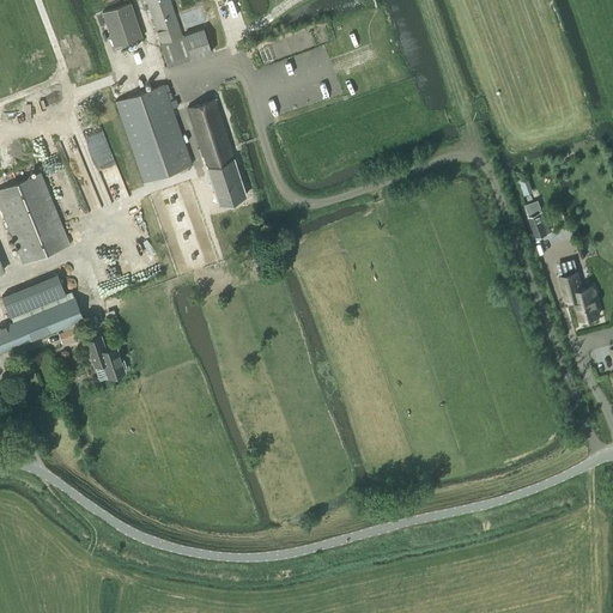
[(145,0),(161,43),(159,43),(168,67),(212,52),(204,28),(182,35),(170,0),(145,0)]
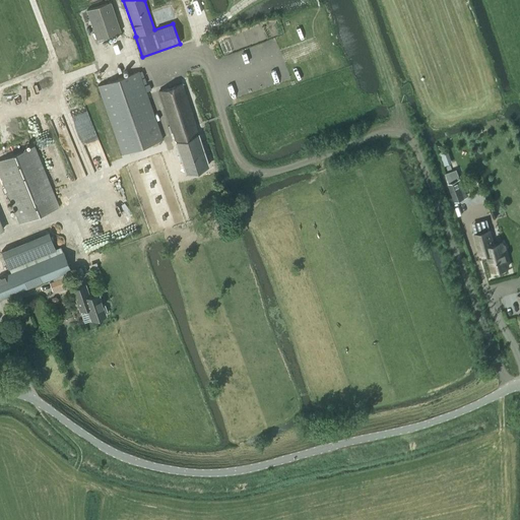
[(96,40),(120,33),(110,2),(86,10),(96,40)]
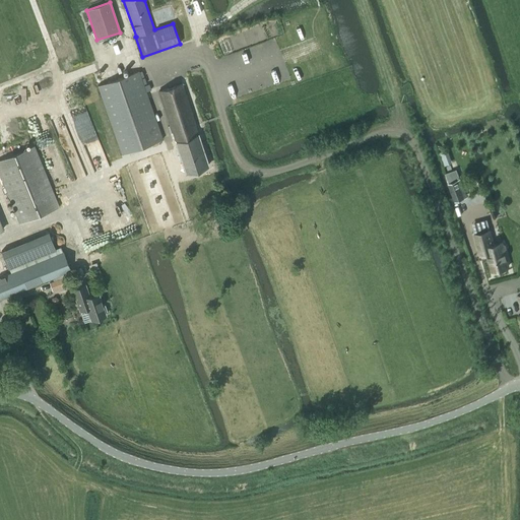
[(98,85),(122,154),(163,140),(150,103),(139,71),(98,85)]
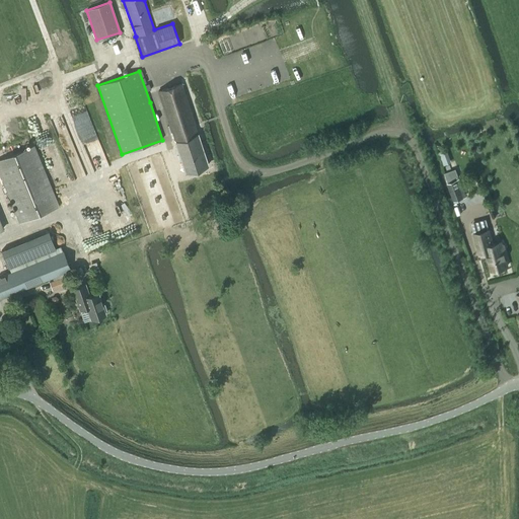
[(184,172),(209,165),(198,134),(181,84),(158,91),(169,126),(168,126),(170,133),(172,132),(175,141),(174,141),(184,172)]
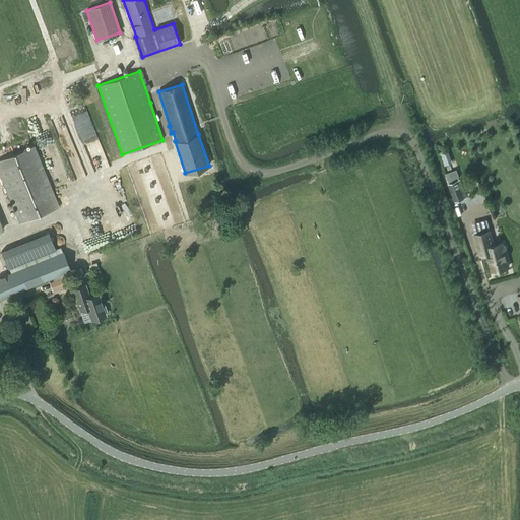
[(59,207),(35,145),(0,159),(0,175),(19,223),(59,207)]
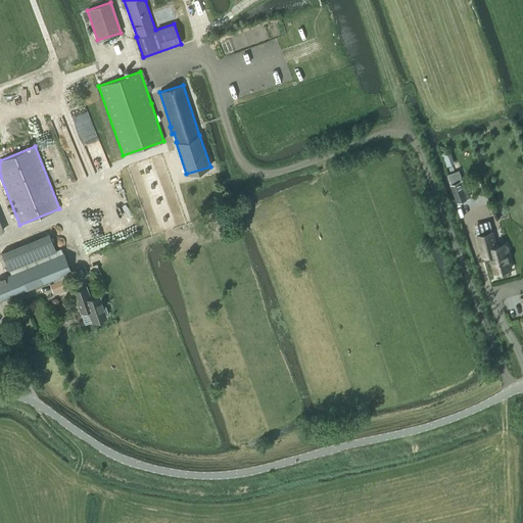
[(460,173),(448,177),(450,184),(457,201),(466,198),(460,181),(463,180),(460,173)]
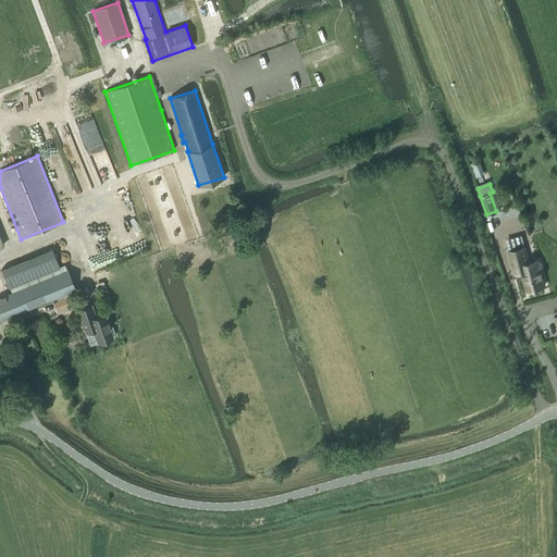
[(51,248),(0,268),(8,287),(59,267),(51,248)]
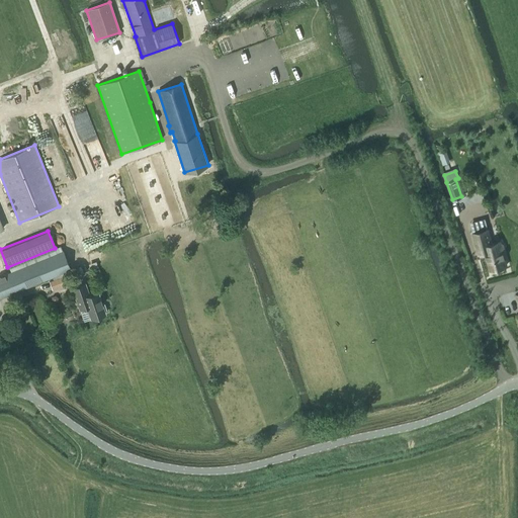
[(502,250),(503,249),(502,245),(500,244),(500,242),(489,245),(486,231),(472,234),(479,254),(485,252),(490,270),(506,266),(502,250)]
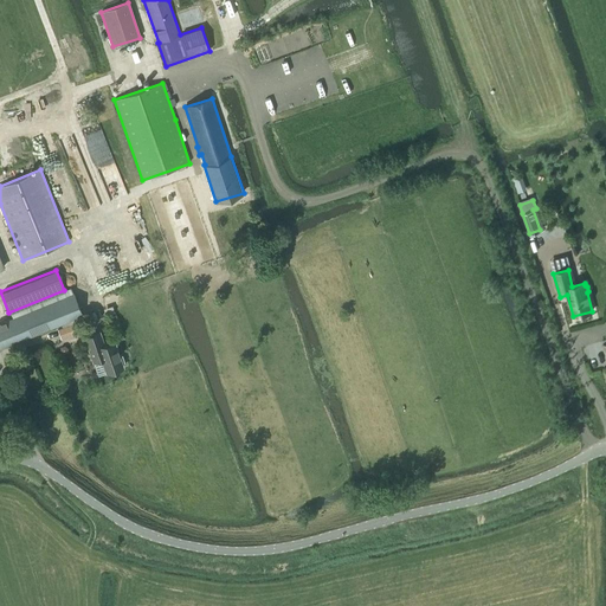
[(0,323),(0,349),(83,315),(73,292),(0,323)]
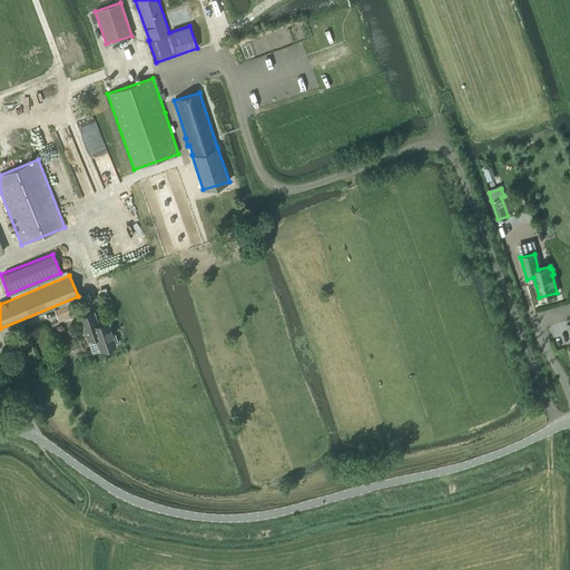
[(58,318),(75,313),(71,304),(55,310),(58,318)]
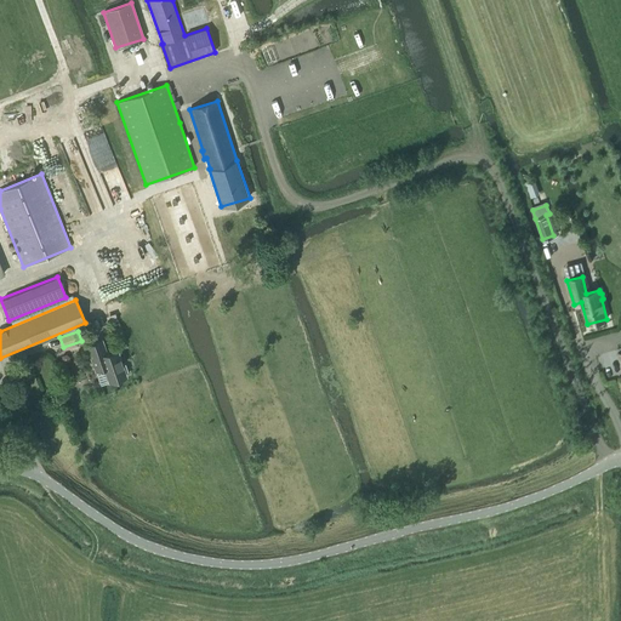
[(121,377),(126,376),(118,349),(107,353),(102,340),(86,345),(93,365),(102,363),(109,382),(114,381),(114,382),(123,380),(121,377)]
